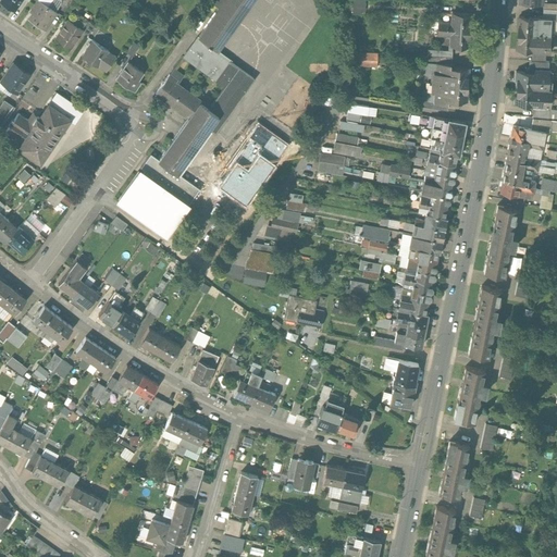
[(0,0),(15,10),(21,0),(0,0)]
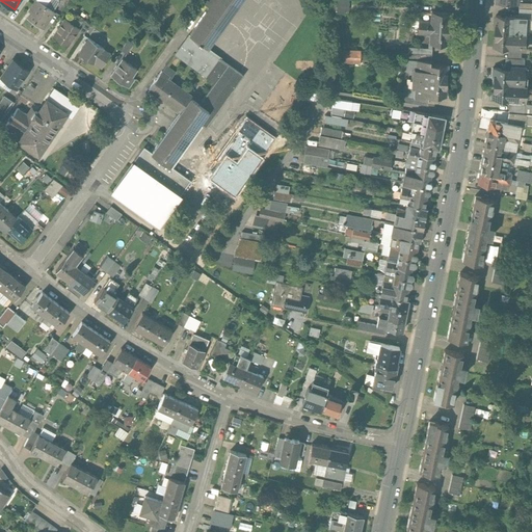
[(54,11),(37,0),(35,0),(31,7),(33,8),(27,18),(43,28),(54,11)]
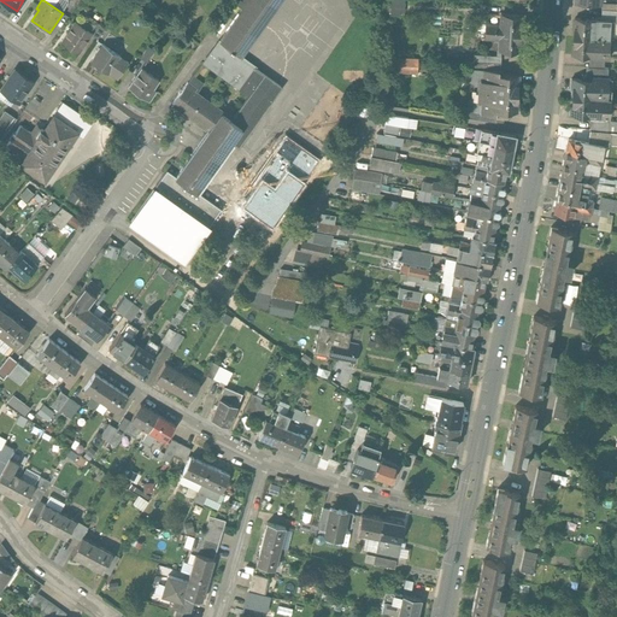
[(248,0),(219,41),(240,56),(278,0),(248,0)]
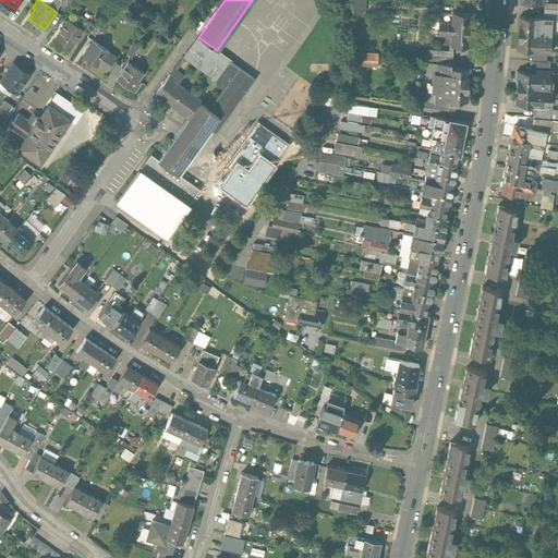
[(472,14),(452,13),(452,23),(451,29),(470,31),(471,23),(472,23),(472,14)]
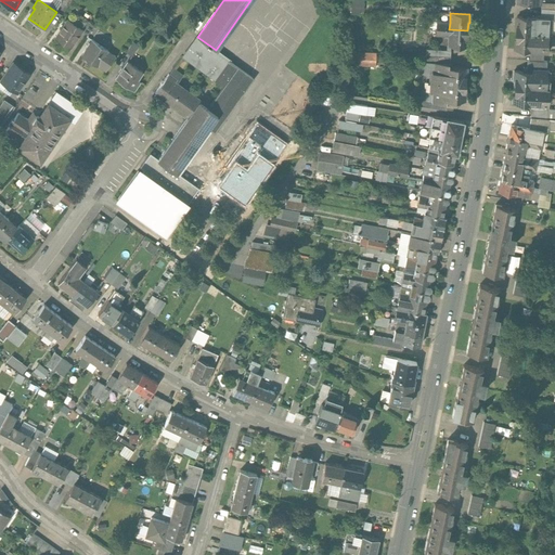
[(67,18),(55,37),(71,48),(82,29),(81,28),(84,24),(75,17),(72,22),(67,18)]
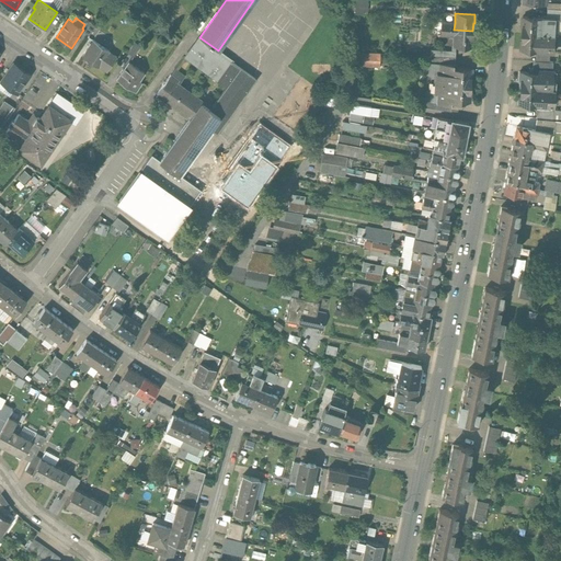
[(556,20),(523,18),(523,26),(525,26),(524,33),(556,35),(556,20)]
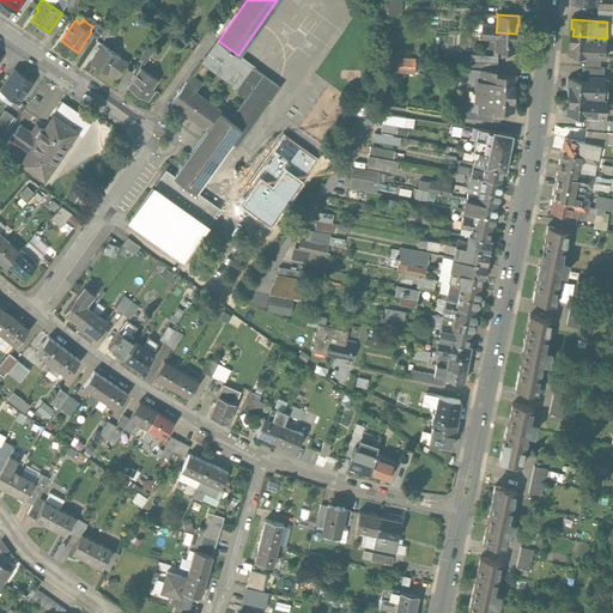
[(516,34),(496,32),(496,40),(496,50),(516,52),(517,41),(516,41),(516,34)]
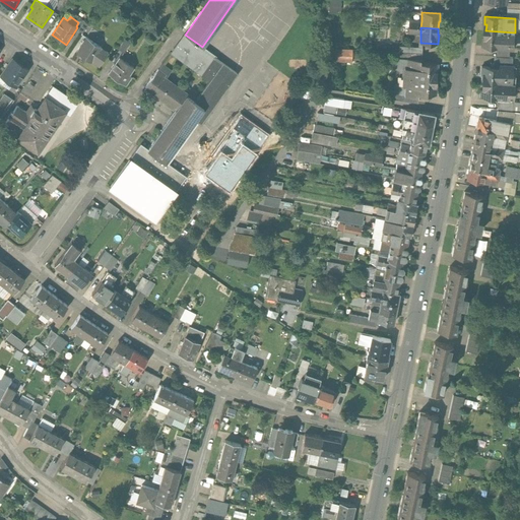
[(515,33),(485,30),(485,38),(483,38),(483,46),(497,47),(509,48),(514,48),(515,33)]
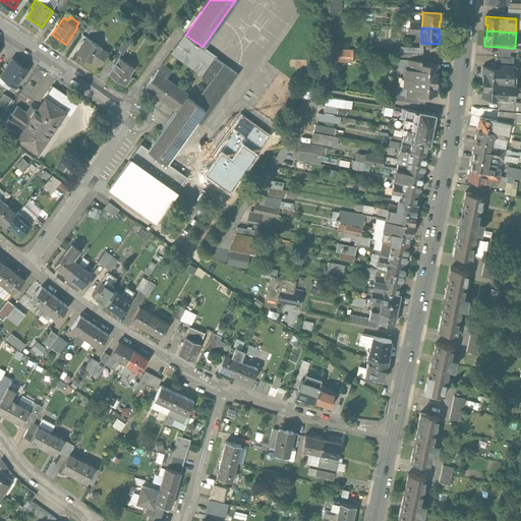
[(101,33),(96,37),(101,44),(106,40),(101,33)]
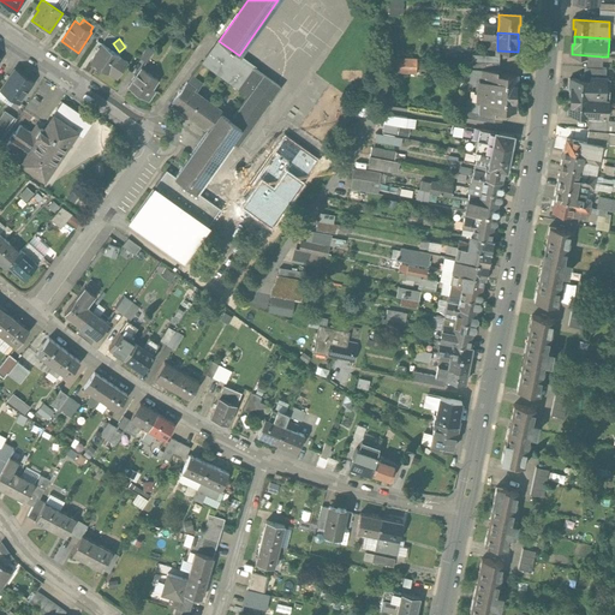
[(239,55),(219,41),(203,63),(239,89),(254,69),(255,66),(239,55)]
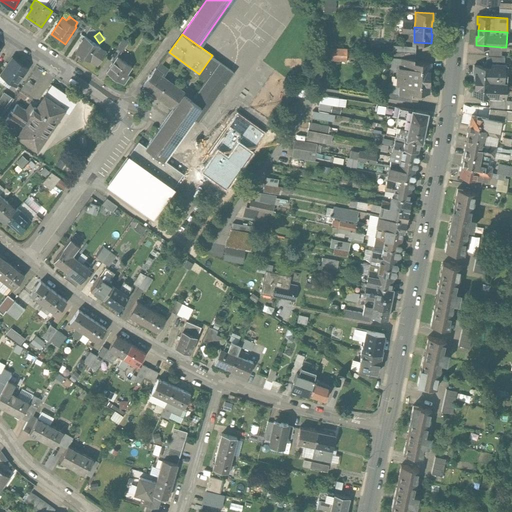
[(85,37),(76,51),(90,60),(99,46),(85,37)]
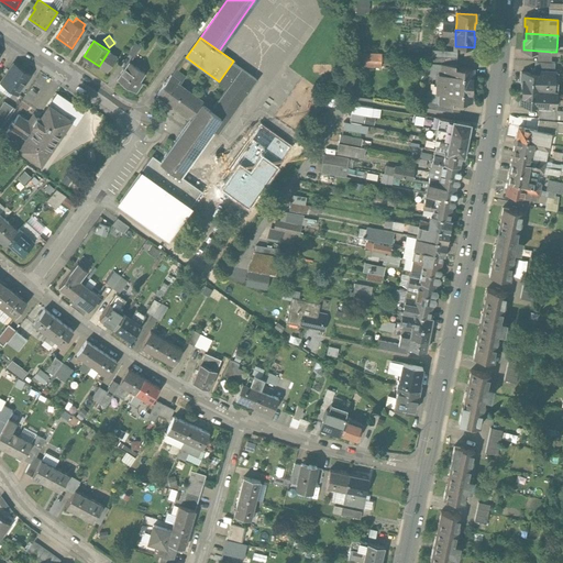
[(382,66),(382,52),(360,51),(360,66),(382,66)]
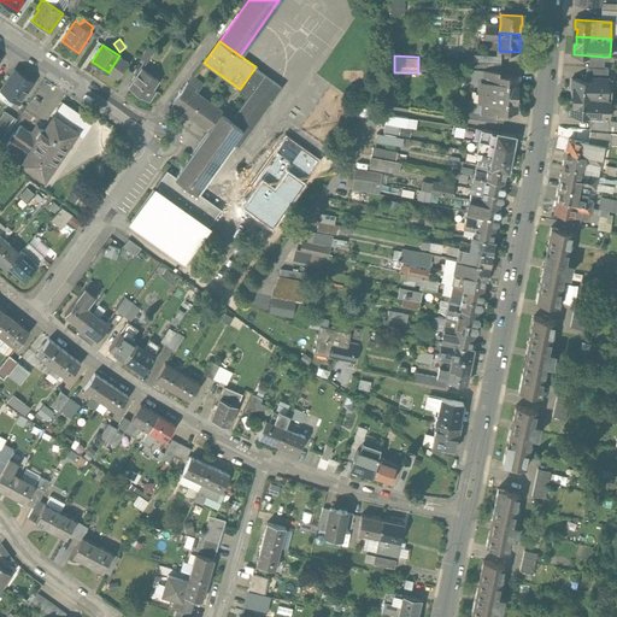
[(604,57),(589,56),(588,66),(604,68),(604,57)]
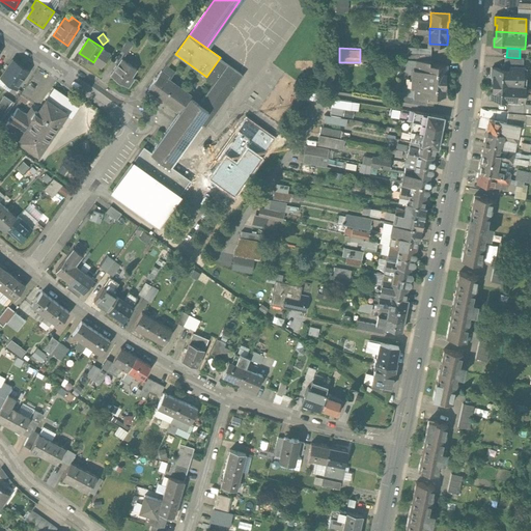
[(506,57),(505,57),(504,65),(523,66),(524,58),(520,58),(506,57)]
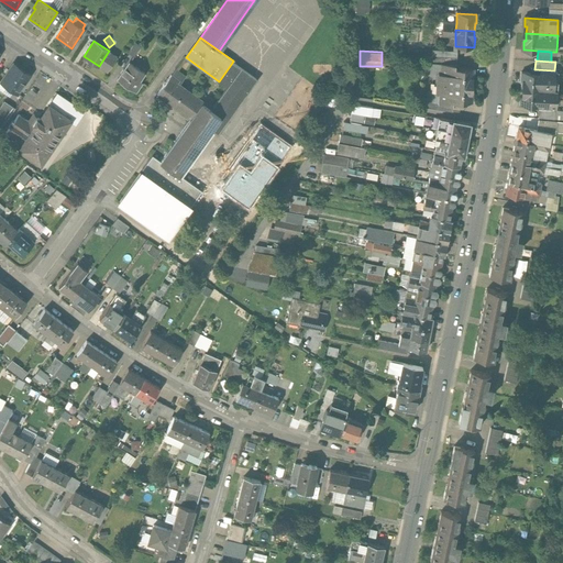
[(129,63),(118,80),(133,90),(144,73),(129,63)]
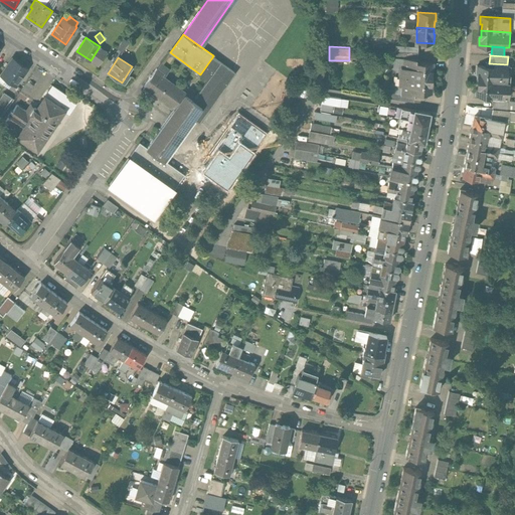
[(212,57),(200,74),(207,79),(207,80),(221,91),(234,72),(212,57)]
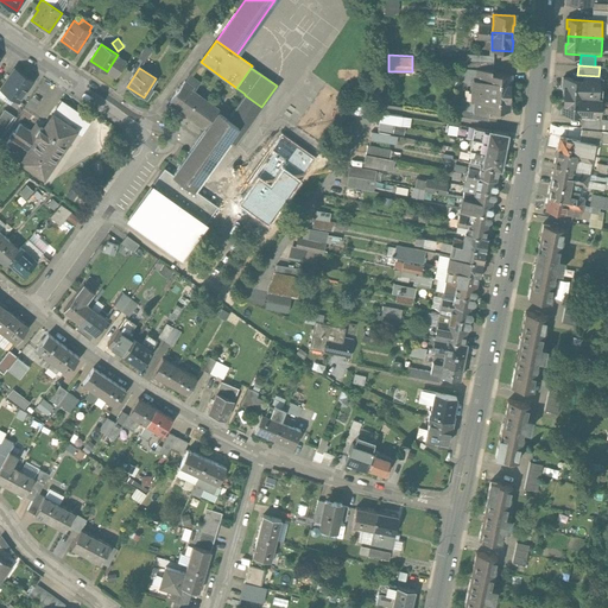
[(32,81),(14,69),(1,88),(19,101),(32,81)]
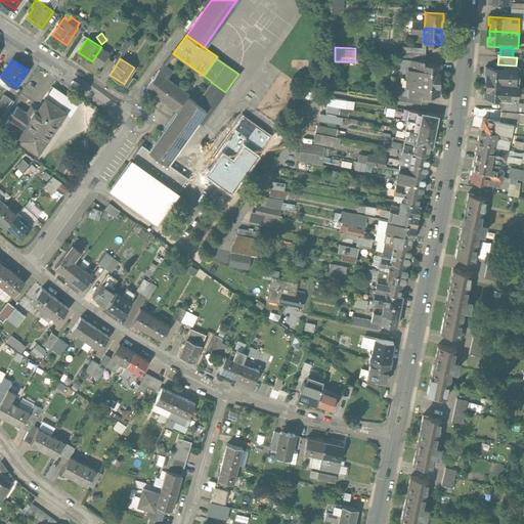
[(440,64),(422,63),(422,73),(421,79),(438,80),(439,73),(440,73),(440,64)]
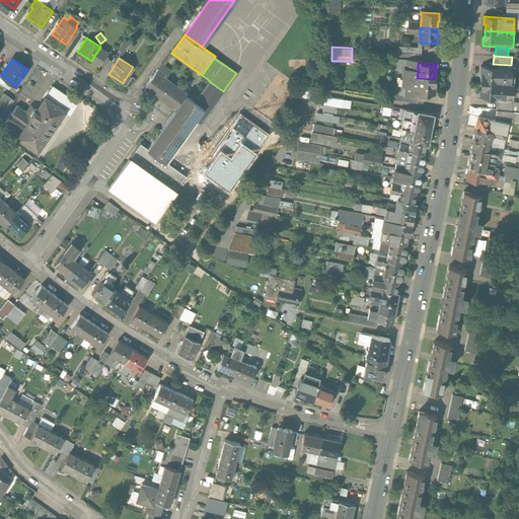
[(493,64),(489,64),(489,66),(480,66),(479,75),(480,75),(480,81),(510,83),(511,65),(493,64)]
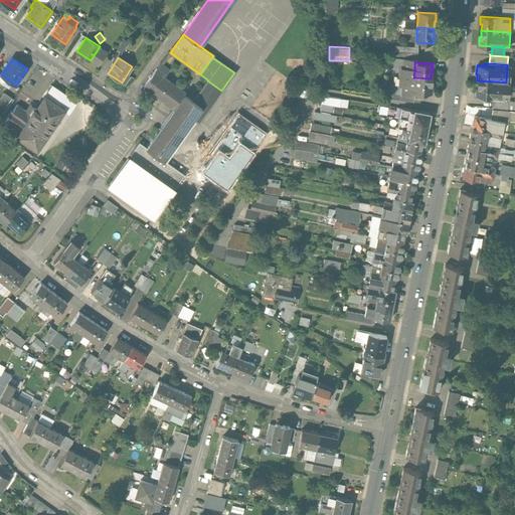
[(163,74),(156,69),(143,88),(159,98),(170,82),(161,76),(163,74)]
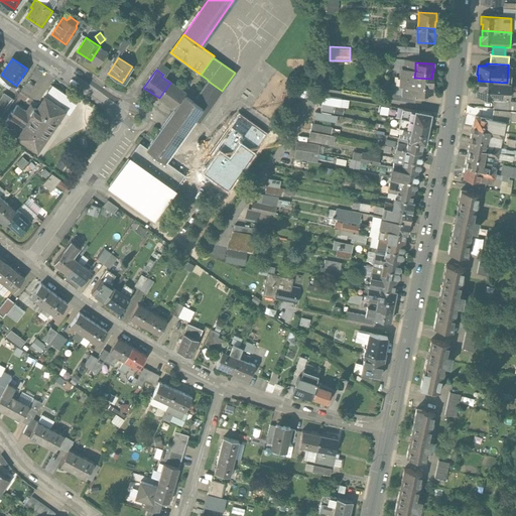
[(431,79),(414,78),(414,84),(414,93),(432,94),(432,85),(431,85),(431,79)]
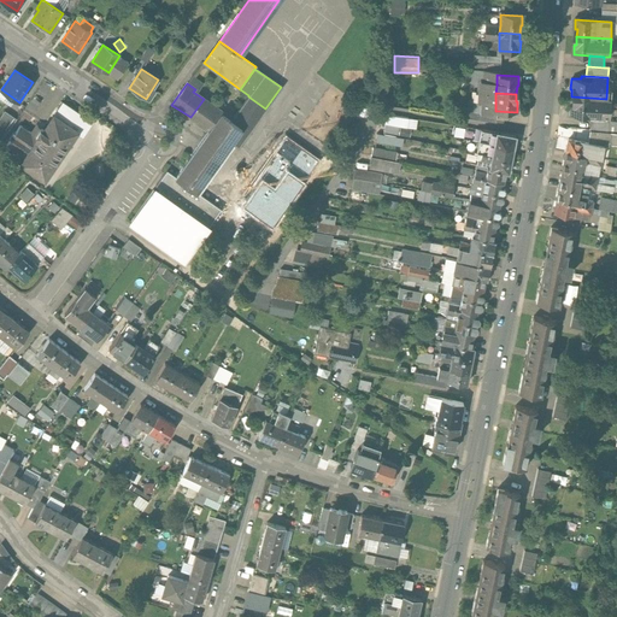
[(209,130),(176,177),(166,170),(131,221),(187,259),(223,209),(197,191),(231,142),(239,147),(265,109),(248,97),(231,121),(222,115),(223,112),(204,99),(191,117),(209,130)]
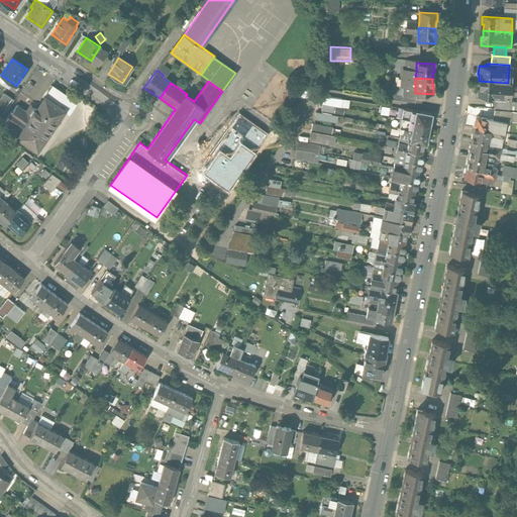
[(508,83),(479,81),(479,88),(478,88),(477,96),(507,98),(508,83)]
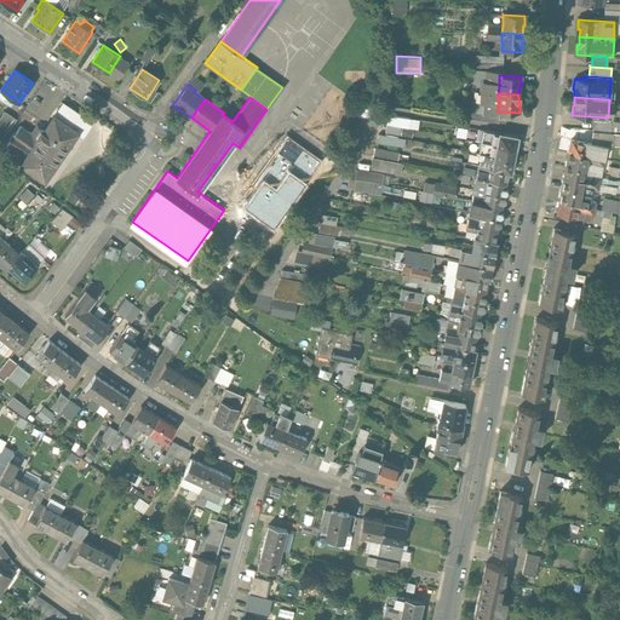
[(372,105),(357,103),(356,116),(369,119),(372,105)]
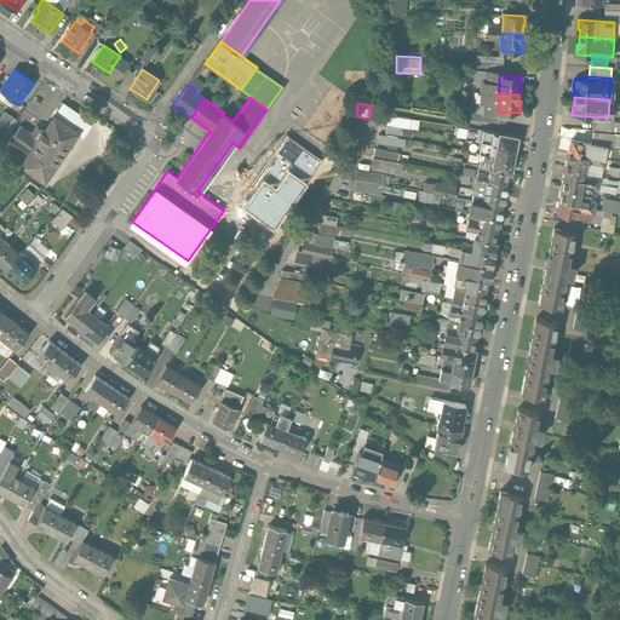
[(63,104),(55,116),(53,116),(42,132),(36,127),(32,136),(19,127),(16,135),(13,132),(9,138),(11,141),(6,147),(17,154),(13,160),(21,165),(19,166),(45,182),(78,135),(82,137),(91,124),(63,104)]
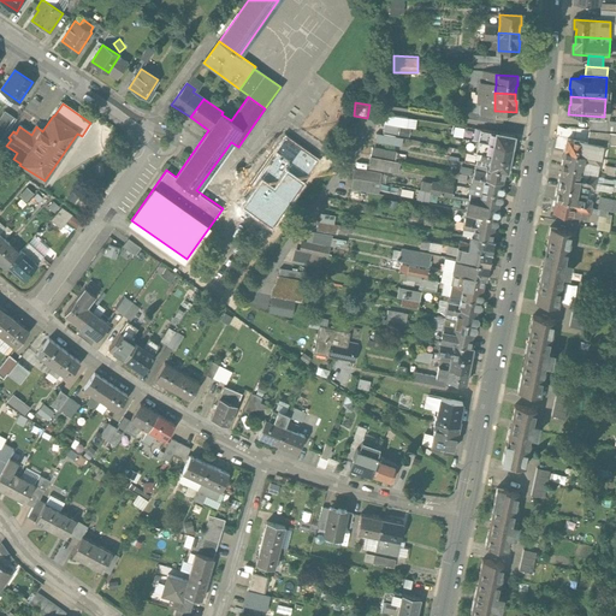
[(5,108),(0,116),(0,134),(4,136),(17,117),(5,108)]
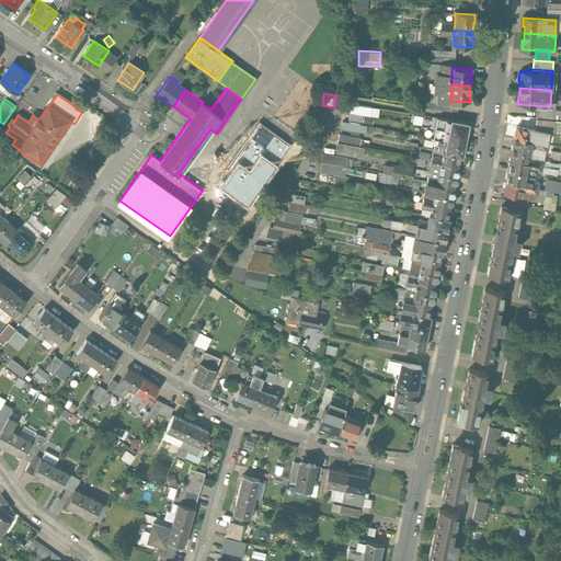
[(371,107),(352,104),(350,113),(362,115),(369,116),(371,107)]
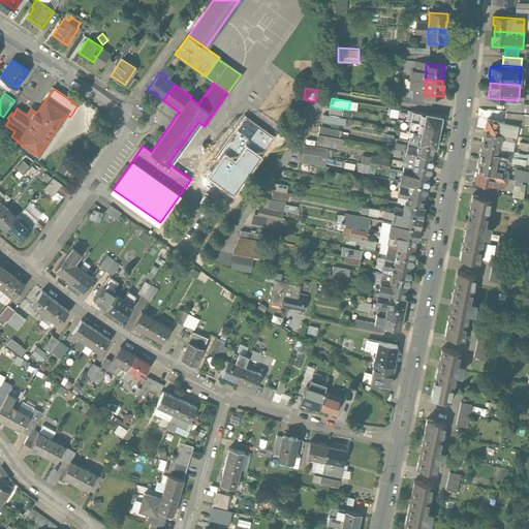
[(522,103),(505,103),(505,112),(521,114),(522,103)]
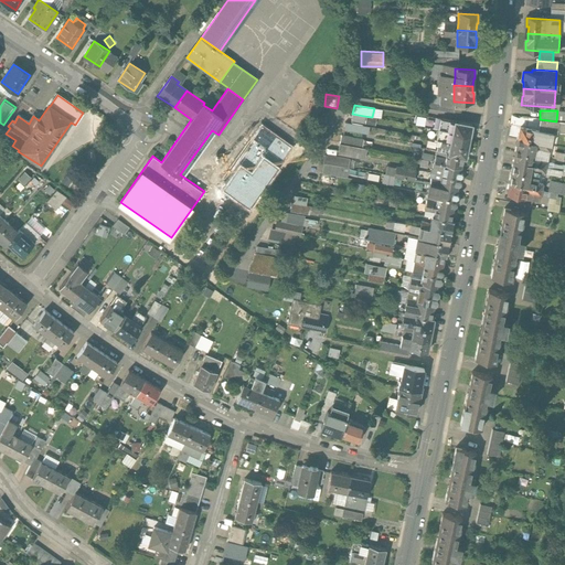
[(364,116),(352,114),(351,120),(363,123),(364,116)]
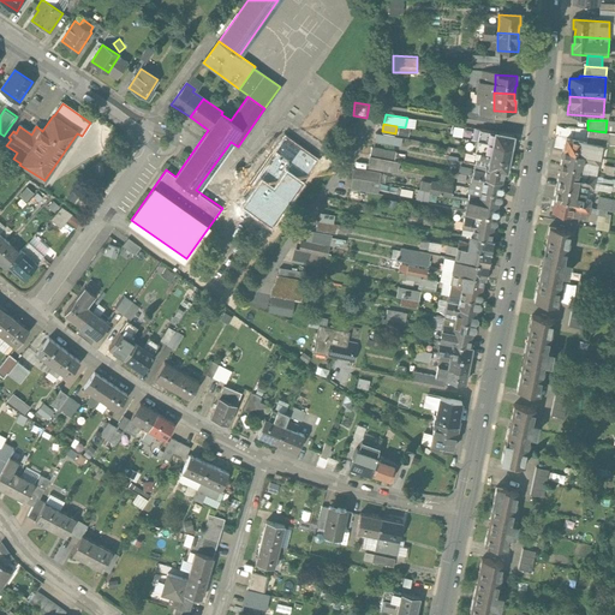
[(454,125),(453,133),(463,136),(464,126),(454,125)]
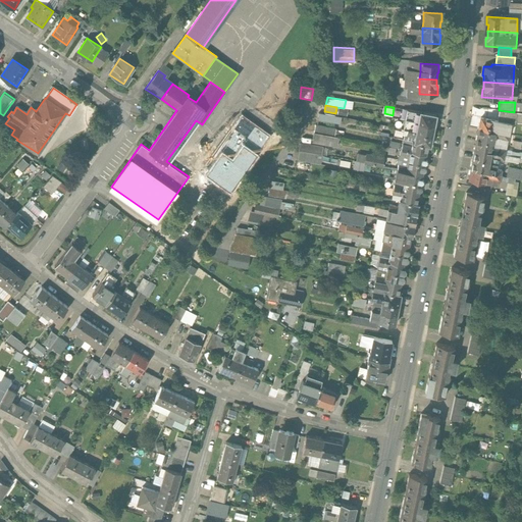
[(435,114),(420,111),(419,112),(407,110),(406,119),(433,124),(435,114)]
